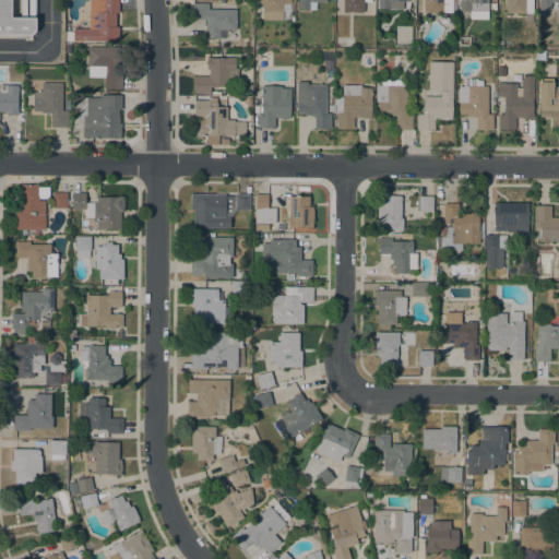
[(0,0),(11,0),(11,16),(35,16),(35,31),(32,34),(0,33),(0,0)]
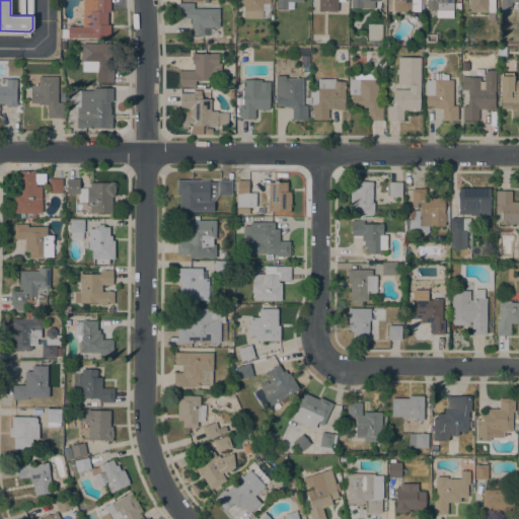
[(67,25),(82,25),(82,0),(110,0),(110,12),(107,12),(107,24),(109,24),(109,38),(67,38),(67,35),(62,35),(62,38),(59,38),(59,28),(67,28),(67,25)]
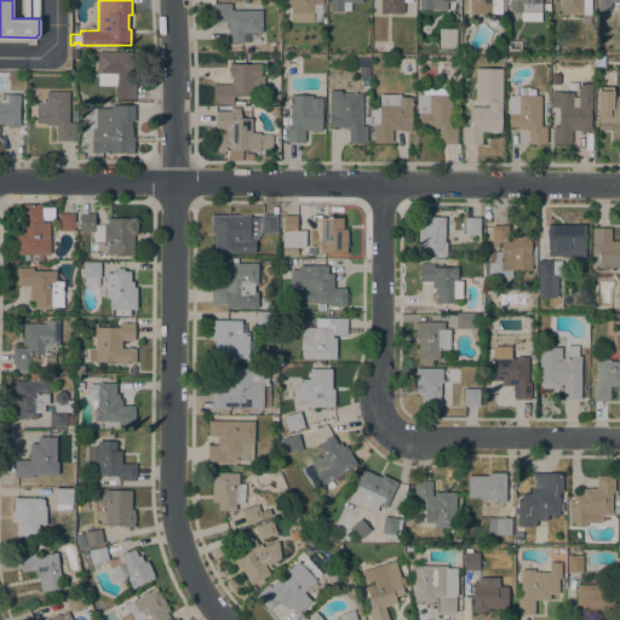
[(291,0),(322,0),(322,3),(313,3),(313,21),(290,21),(291,12),(291,0)]
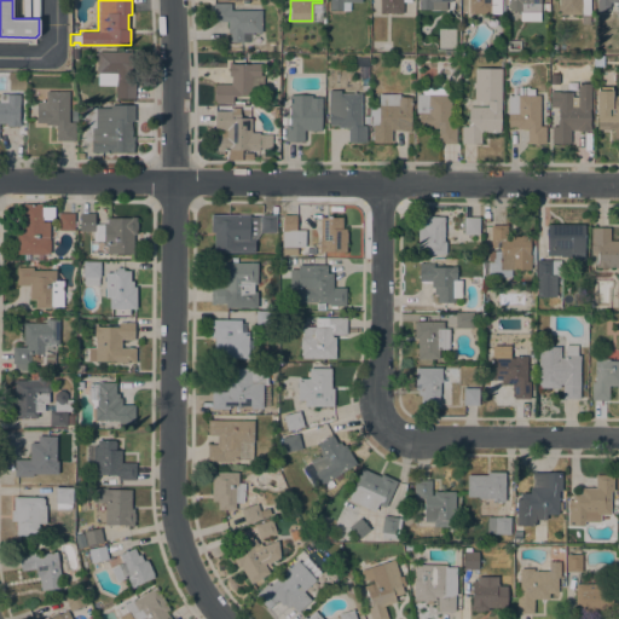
[(329,10),(329,0),(362,0),(362,1),(341,1),(341,10),(329,10)]
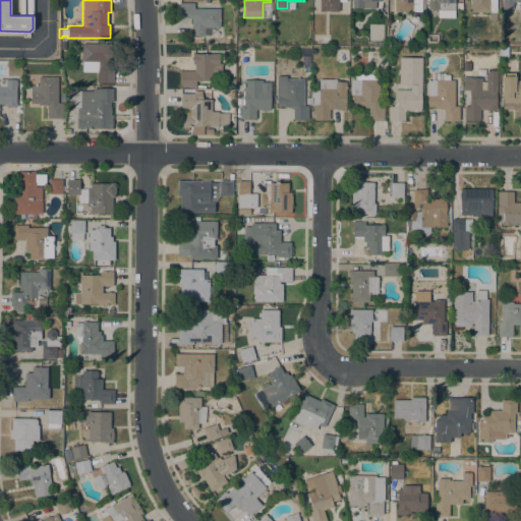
[(339,11),(320,11),(320,0),(339,0),(339,1),(339,11)]
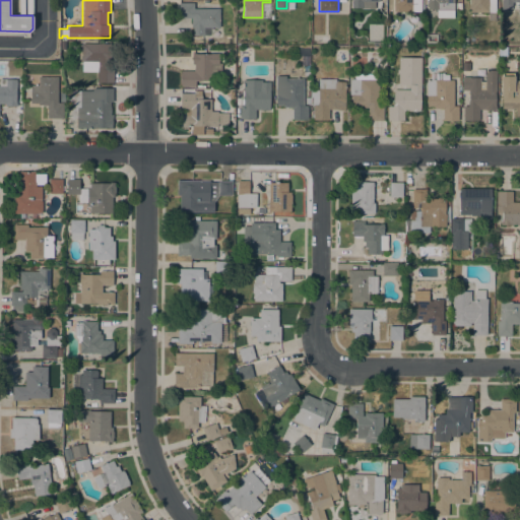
[(415,0),(416,11),(394,11),(394,0),(415,0)]
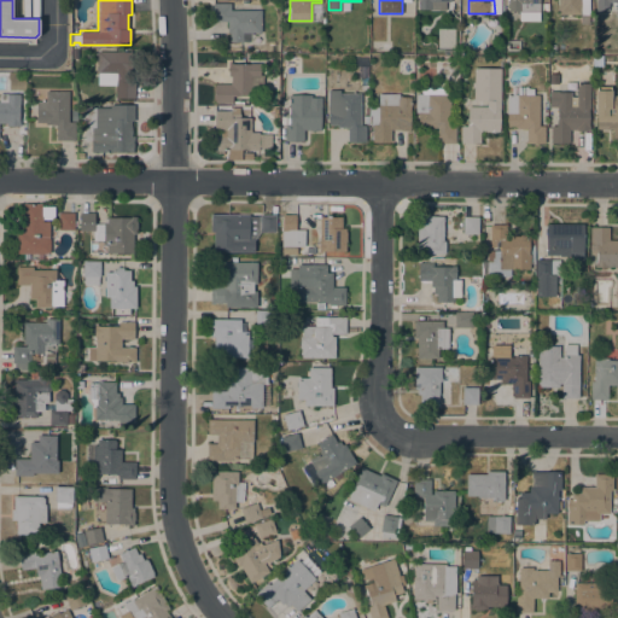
[(540,0),(540,21),(519,21),(519,11),(505,10),(505,0),(540,0)]
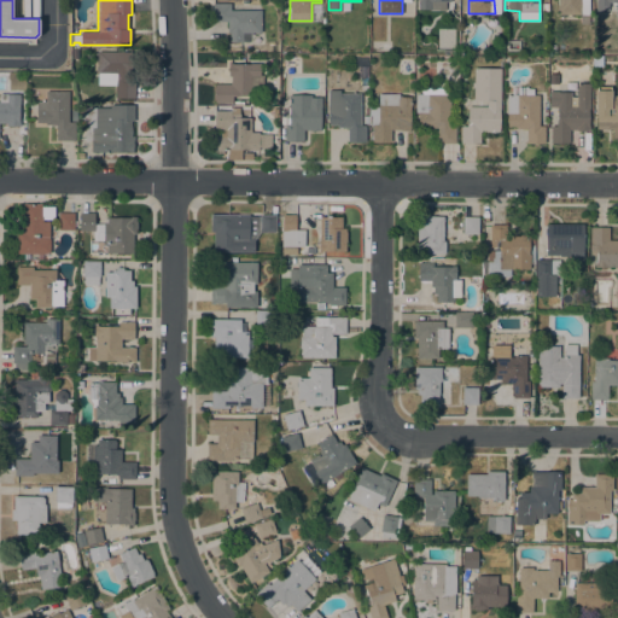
[(558,0),(589,0),(589,15),(558,15),(558,0)]
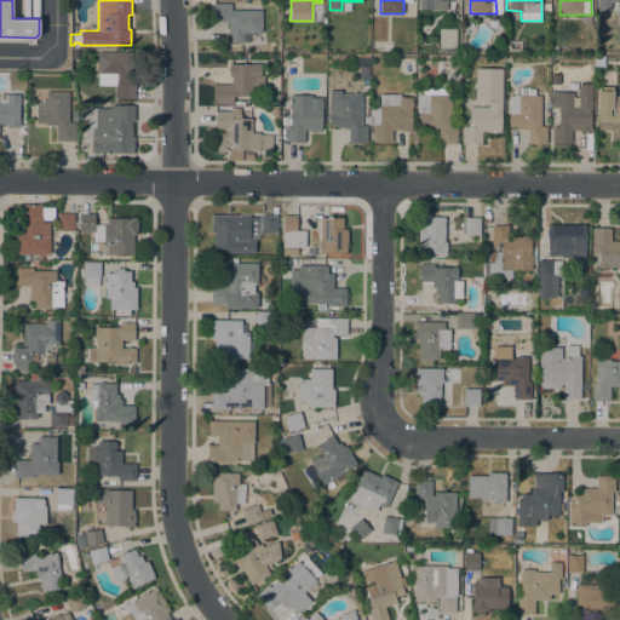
[(619,0),(619,10),(598,11),(598,0),(619,0)]
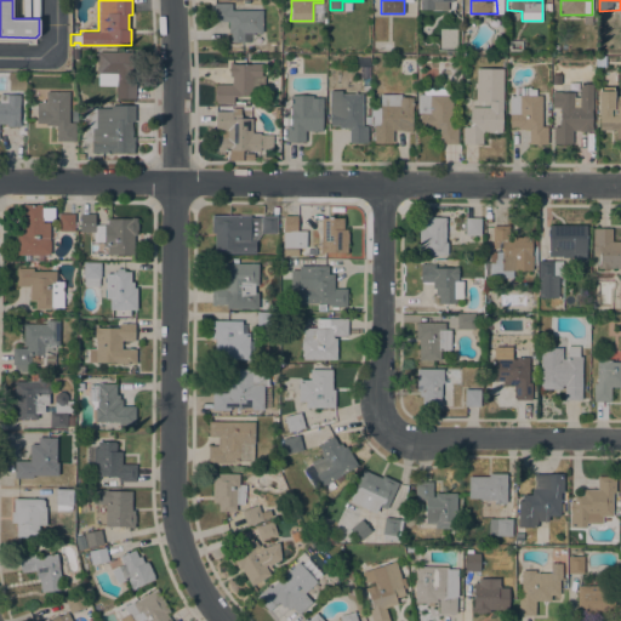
[(231,41),(231,33),(228,33),(228,21),(216,21),(216,23),(214,23),(214,3),(232,3),(232,10),(262,10),(262,33),(250,33),(250,41),(243,41),(231,41)]
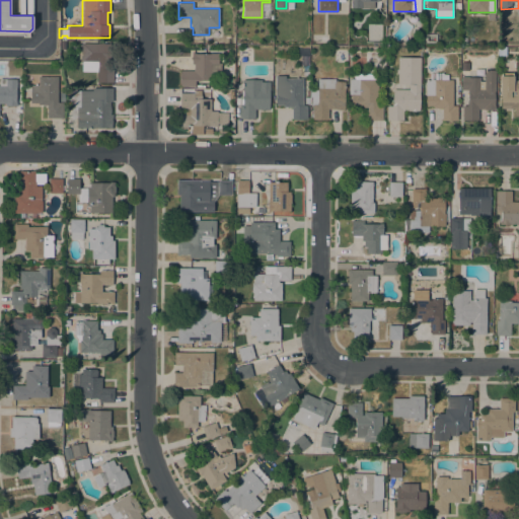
[(425,33),(436,33),(436,42),(425,43),(425,33)]
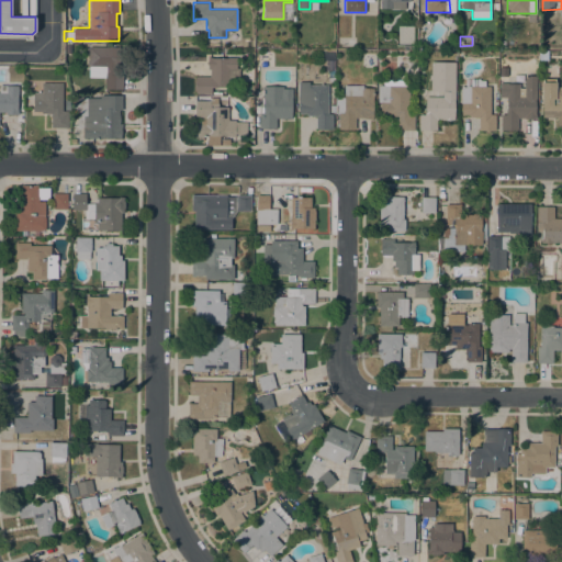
[(119,46),(120,57),(119,67),(116,67),(116,75),(122,75),(122,89),(105,89),(105,77),(89,77),(89,66),(88,66),(89,46),(119,46)]
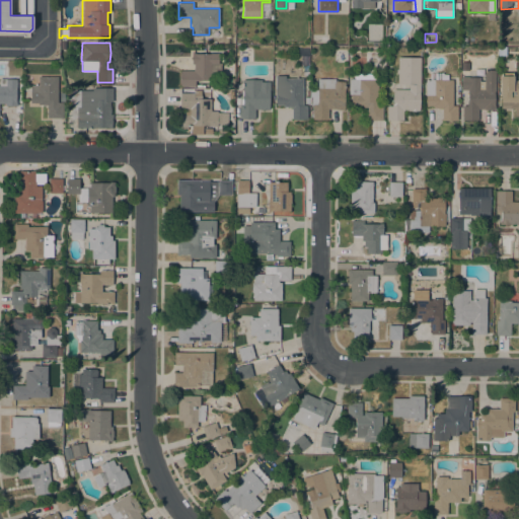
[(308,64),(300,64),(300,55),(304,55),(304,51),(302,51),(302,49),(308,49),(308,64)]
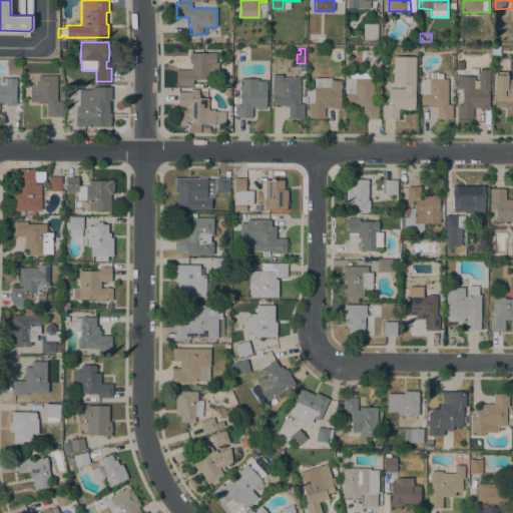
[(191,69),(191,63),(189,63),(189,50),(191,50),(191,52),(192,52),(207,53),(207,52),(215,52),(215,62),(218,62),(218,73),(208,73),(208,78),(192,79),(192,84),(178,84),(178,69),(191,69)]
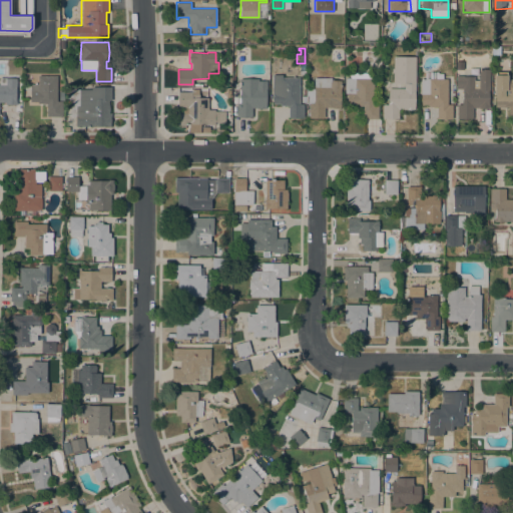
[(378,104),(378,118),(363,118),(363,106),(355,106),(355,104),(347,103),(347,92),(345,92),(345,81),(343,81),(343,73),(350,73),(350,72),(361,72),(360,73),(368,73),(368,65),(366,65),(366,62),(356,62),(356,60),(354,60),(354,55),(376,55),(376,64),(380,64),(380,104),(378,104)]
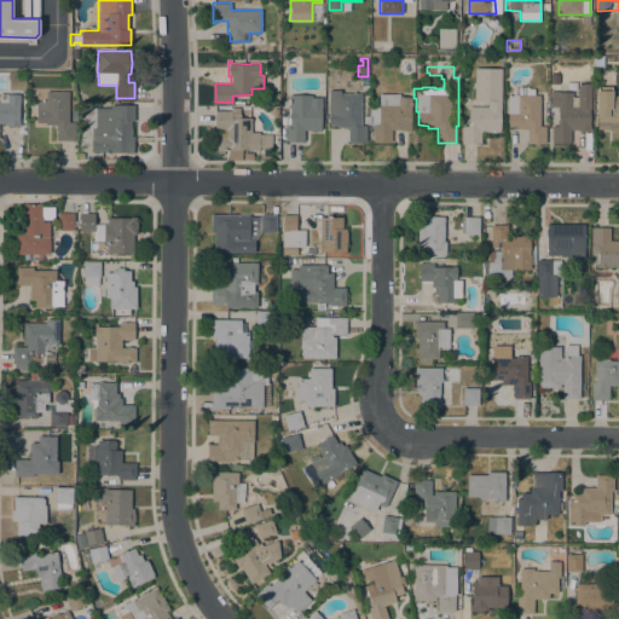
[(589,109),(590,125),(590,129),(570,131),(571,144),(566,144),(566,145),(556,145),(556,143),(551,143),(551,126),(557,126),(557,120),(557,106),(555,106),(555,113),(550,113),(550,91),(572,91),(572,98),(578,98),(578,82),(590,82),(591,109),(589,109)]
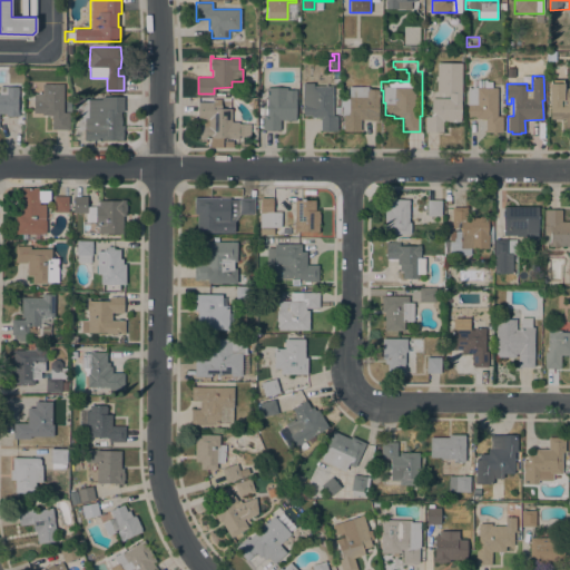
[(472,87),(472,80),(472,79),(487,79),(487,81),(492,81),(492,87),(497,87),(497,116),(502,116),(502,133),(485,133),(485,118),(477,118),(477,117),(468,117),(468,87),(472,87)]
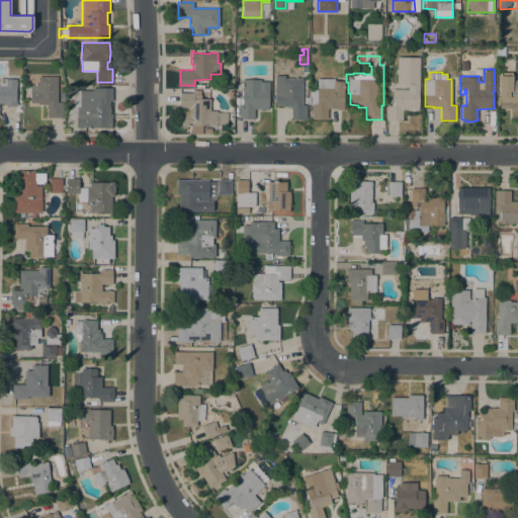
[(284,75),(284,77),(303,78),(301,104),(307,104),(307,118),(297,119),(290,118),(290,106),(282,106),(282,104),(275,104),(274,99),(275,94),(274,94),(274,75),(284,75)]
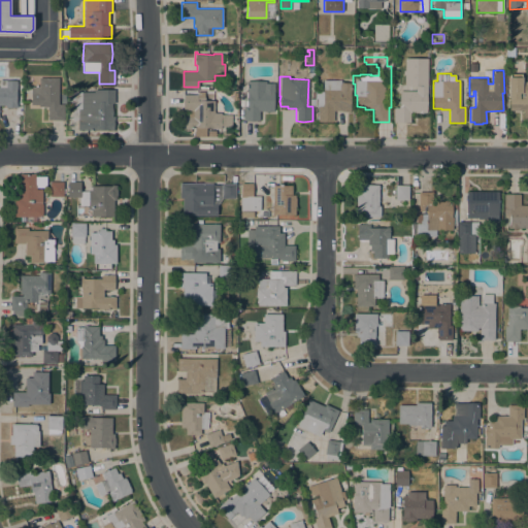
[(58,77),(58,104),(64,104),(64,120),(48,120),(48,106),(39,106),(39,104),(31,104),(31,86),(39,86),(39,77),(58,77)]
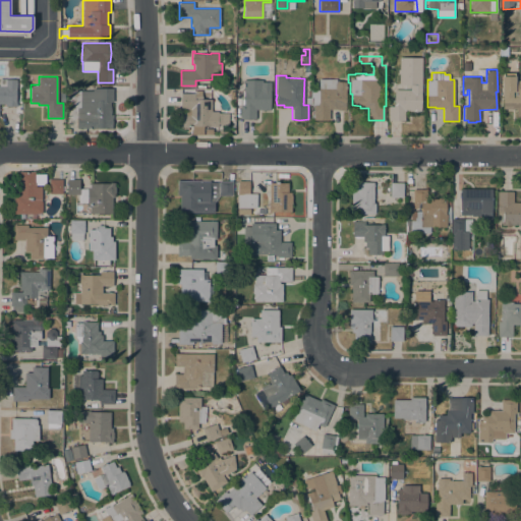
[(0,78),(16,78),(16,88),(15,102),(16,102),(16,104),(18,104),(18,106),(5,106),(5,104),(0,104),(0,78)]
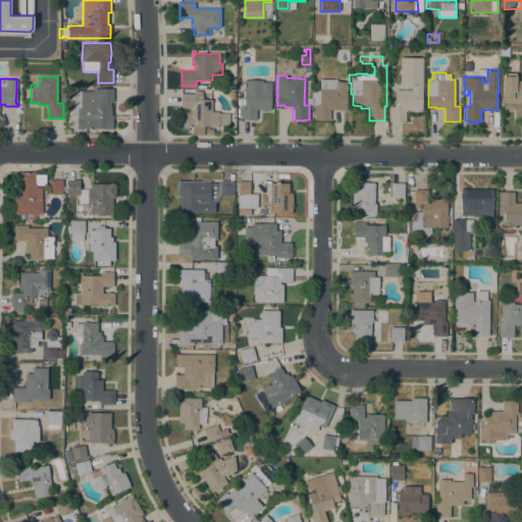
[(319,79),(337,79),(337,82),(347,82),(347,94),(346,94),(346,109),(329,109),(329,119),(321,120),(314,120),(314,115),(311,115),(311,110),(314,110),(314,104),(312,104),(312,91),(319,91),(319,79)]
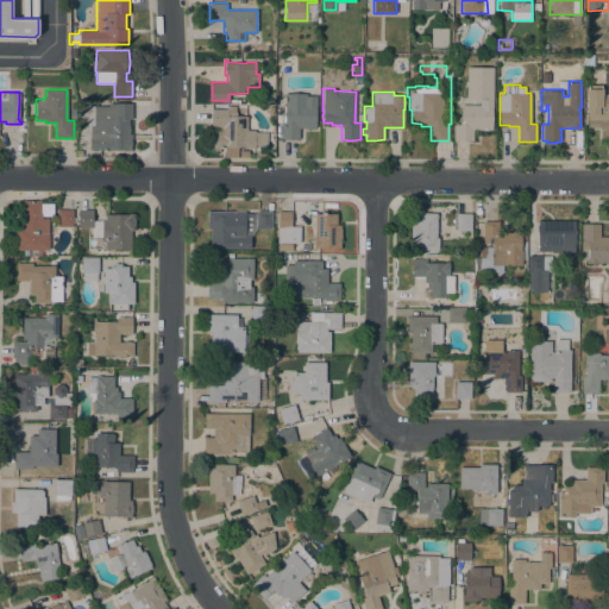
[(306,93),(306,95),(316,95),(316,106),(315,106),(315,129),(306,129),(306,127),(299,127),(299,139),(281,139),(281,123),(283,123),(283,102),(283,98),(283,93),(306,93)]
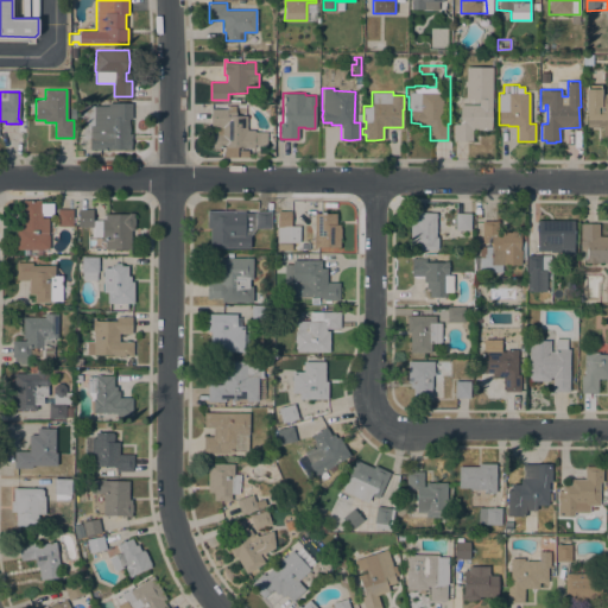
[(596,94),(607,94),(607,141),(602,141),(602,127),(587,127),(587,112),(588,112),(588,99),(596,99),(596,94)]
